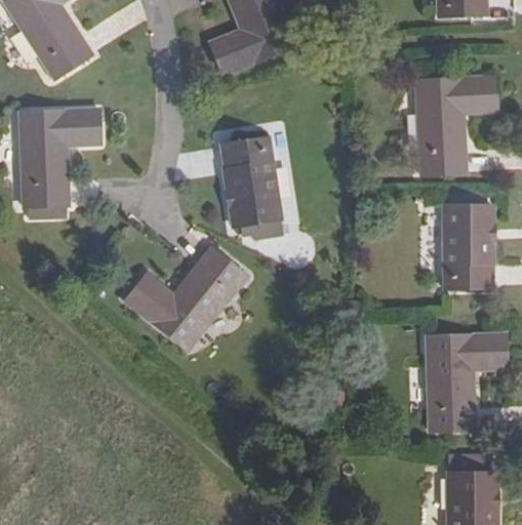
[(7,0),(5,1),(56,80),(94,55),(63,5),(59,0),(7,0)]
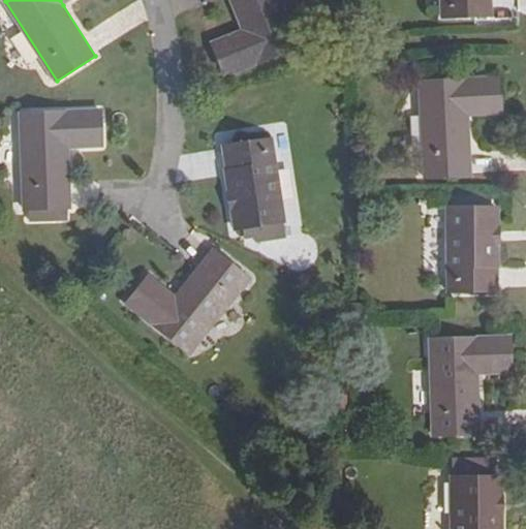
[(238,44),(233,35),(214,42),(226,76),(301,47),(281,0),(231,0),(244,30),(248,40),(238,44)]
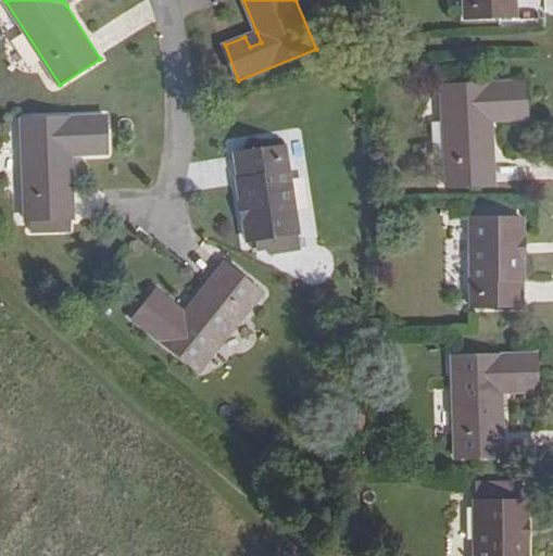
[(261,42),(256,32),(244,37),(250,47),(261,42)]
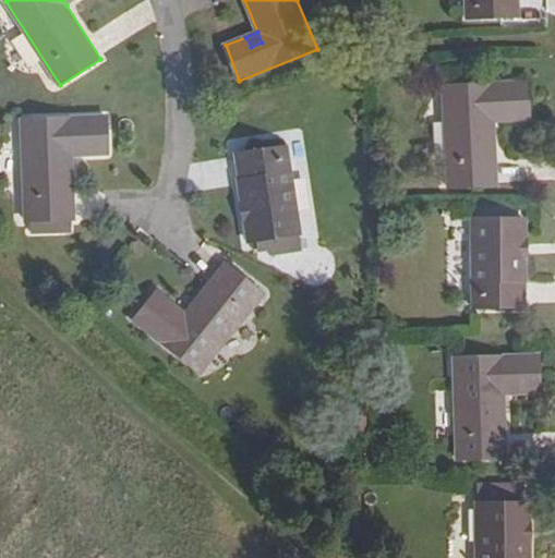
[(469,74),(446,75),(446,85),(445,88),(449,187),(497,185),(495,122),(531,120),(529,83),(469,85),(469,74)]
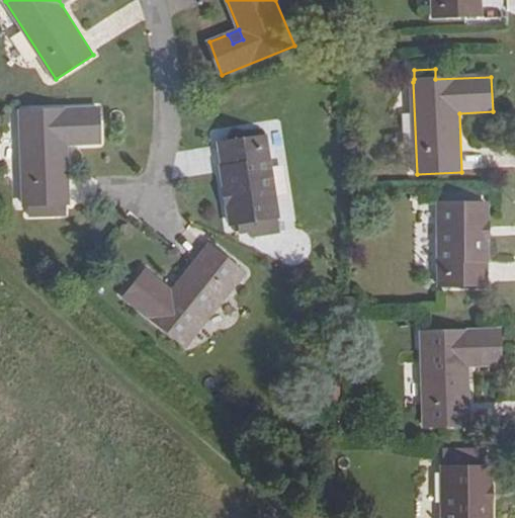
[(79,134),(80,145),(101,144),(99,110),(22,113),(25,205),(29,205),(30,217),(56,217),(56,204),(66,204),(70,204),(68,146),(68,134),(79,134)]
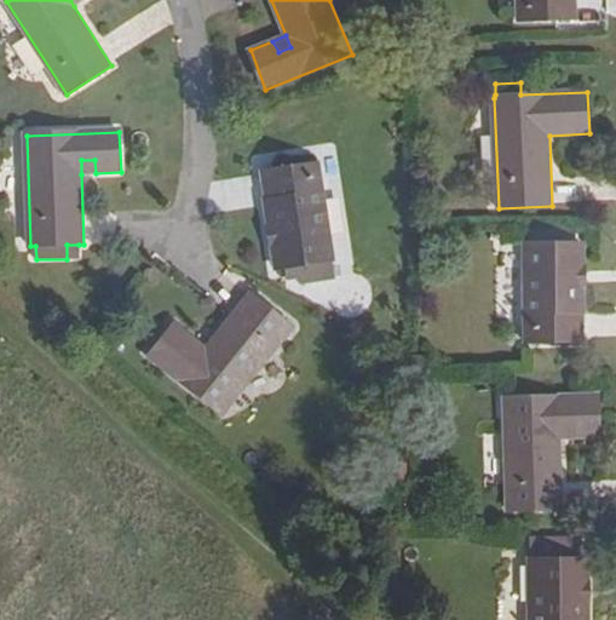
[(81,174),(96,173),(95,160),(81,160),(81,174)]
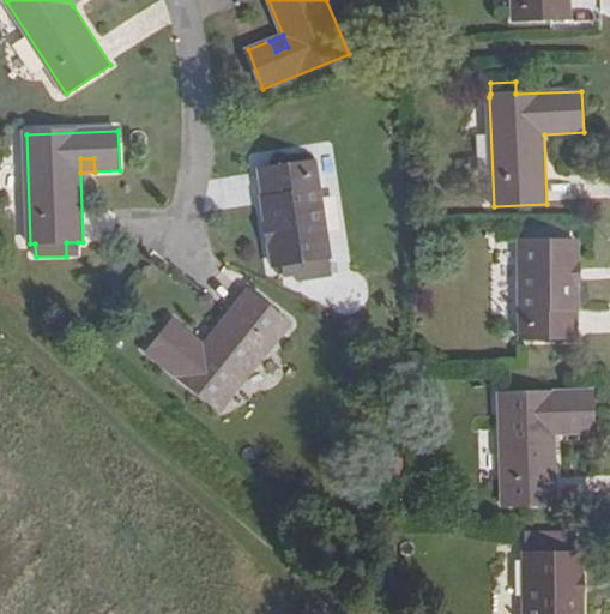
[(331,257),(316,163),(260,173),(275,266),(331,257)]
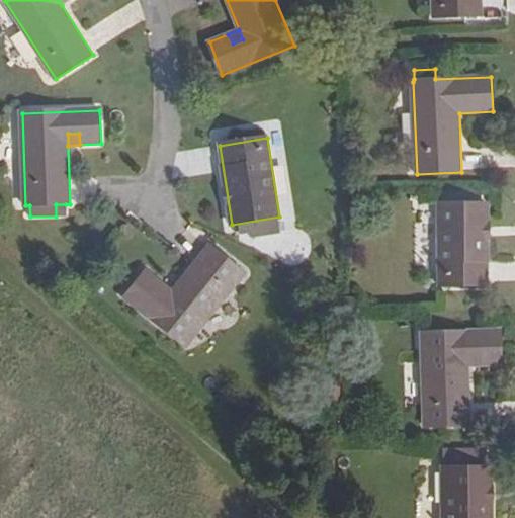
[(480,194),(440,194),(440,204),(439,205),(440,256),(440,285),(490,285),(489,204),(481,203),(480,194)]
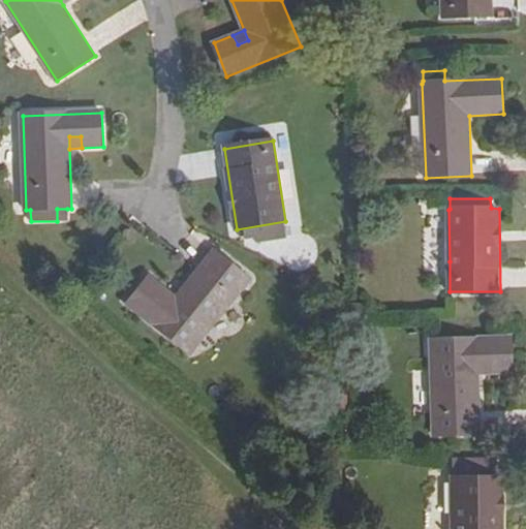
[(67,220),(67,209),(57,209),(57,221),(67,220)]
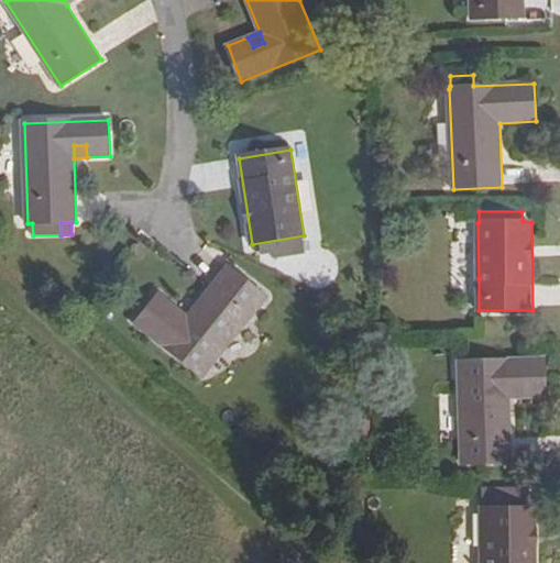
[(138,324),(204,377),(266,298),(230,268),(190,317),(162,295),(138,324)]
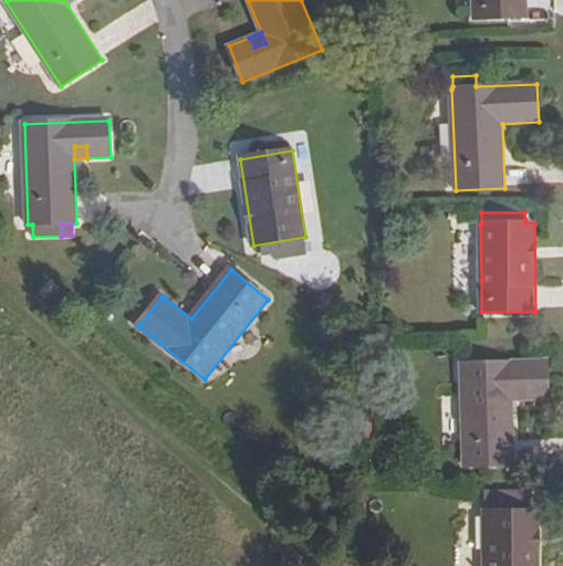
[(525,386),(525,399),(549,398),(546,363),(462,364),(466,467),(513,464),(513,399),(512,386),(525,386)]
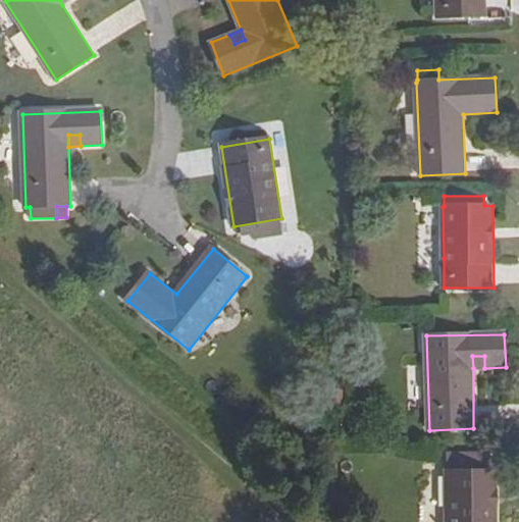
[(473,368),(484,368),(484,356),(472,356),(473,368)]
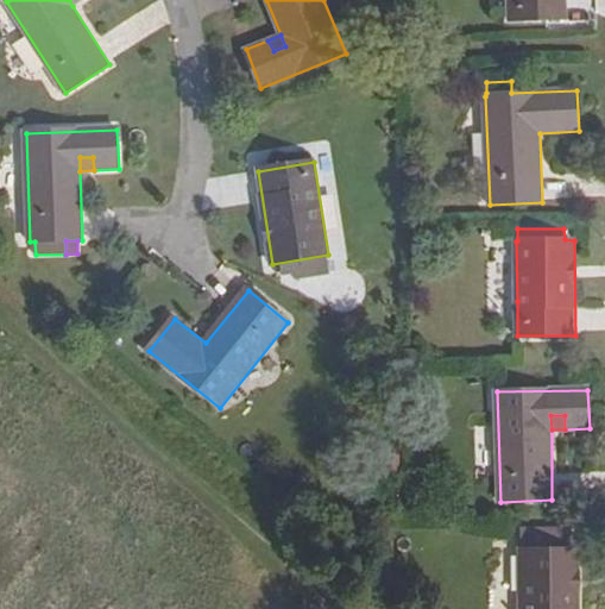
[(578,608),(579,550),(573,550),(573,532),(523,531),(523,551),(521,551),(521,557),(522,558),(521,608),(578,608)]
